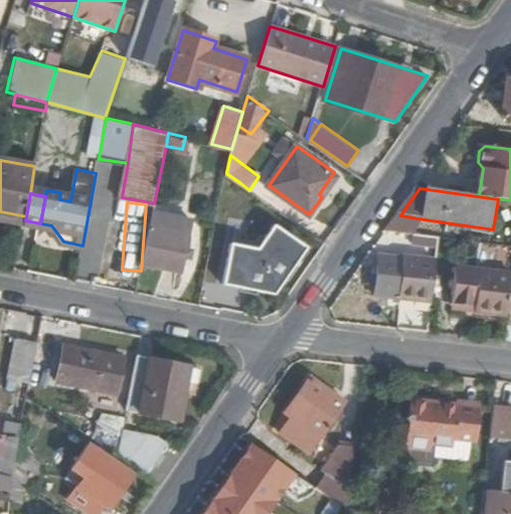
[(152,211),(142,263),(182,271),(192,219),(152,211)]
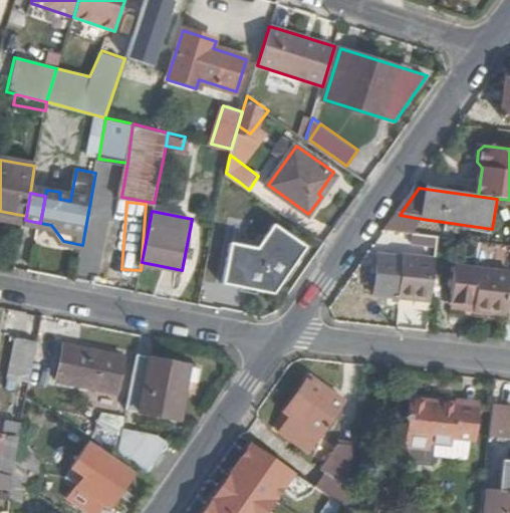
[(400,215),(387,234),(403,235),(416,218),(400,215)]
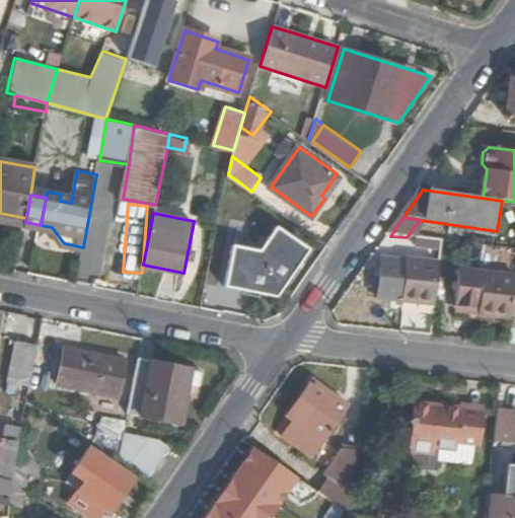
[(235,244),(227,286),(277,295),(310,247),(277,224),(263,248),(235,244)]
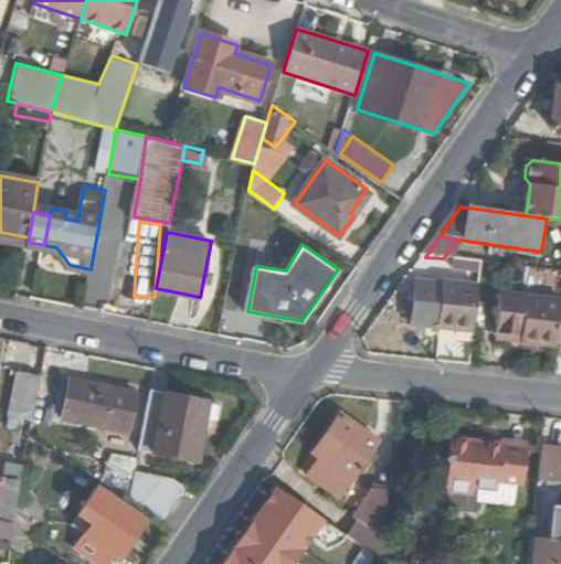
[(415,291),(412,327),(475,333),(480,286),(443,283),(442,288),(435,287),(435,294),(415,291)]
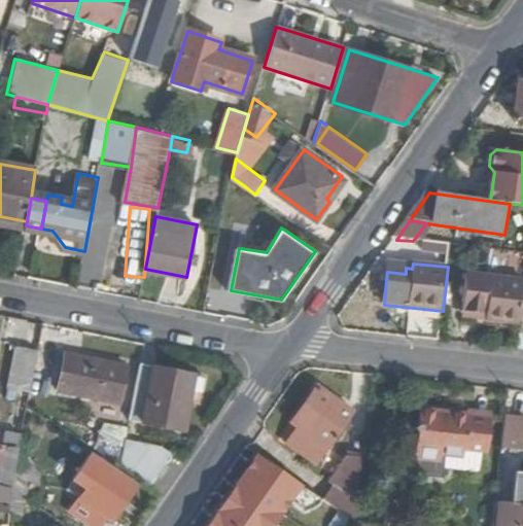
[(522,280),(468,274),(465,310),(489,313),(488,321),(522,324),(522,280)]
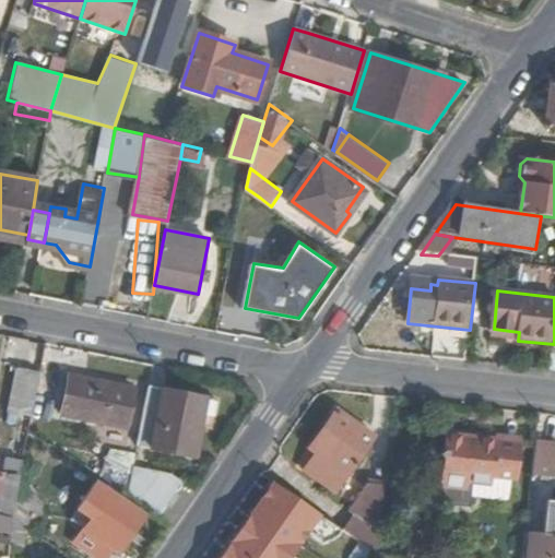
[(494,329),(492,339),(518,341),(519,332),(494,329)]
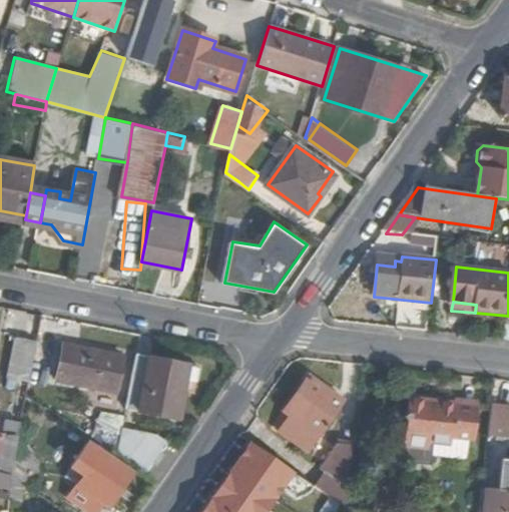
[(22,340),(14,380),(32,384),(40,343),(22,340)]
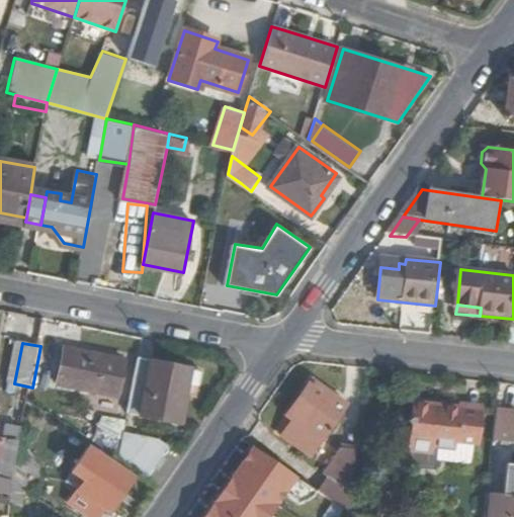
[(68,347),(60,385),(119,398),(126,360),(68,347)]
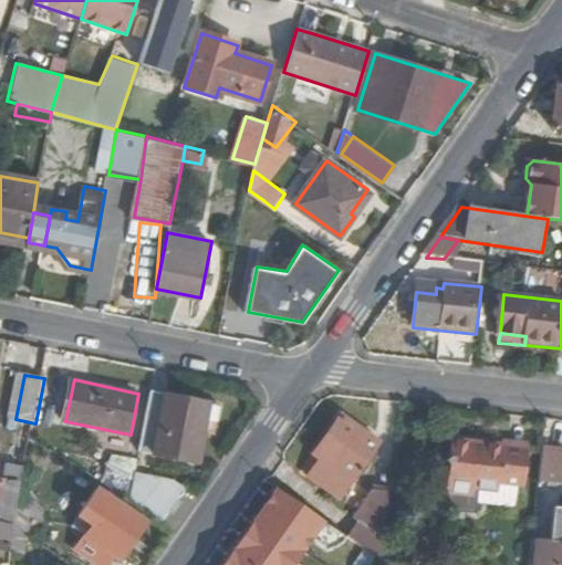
[(155,391),(141,450),(198,462),(206,431),(211,404),(155,391)]
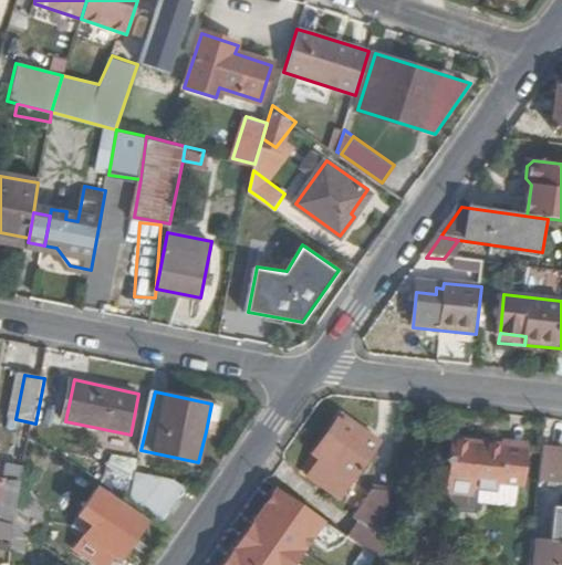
[(211,404),(206,431),(216,433),(222,406),(211,404)]
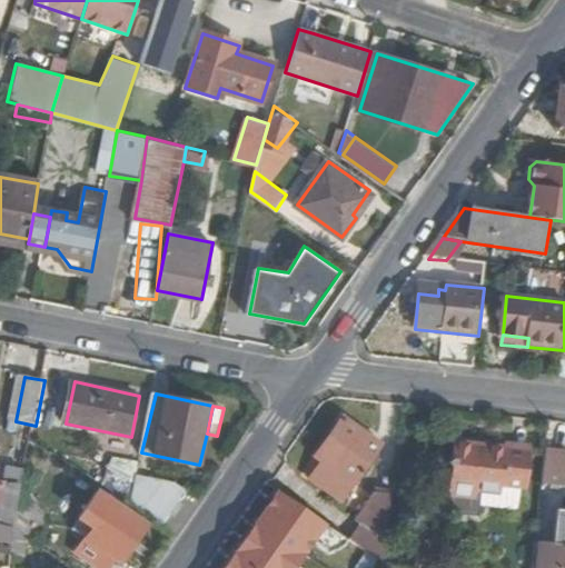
[(346,422),(317,464),(325,469),(313,485),(346,508),(378,461),(372,457),(379,446),(346,422)]
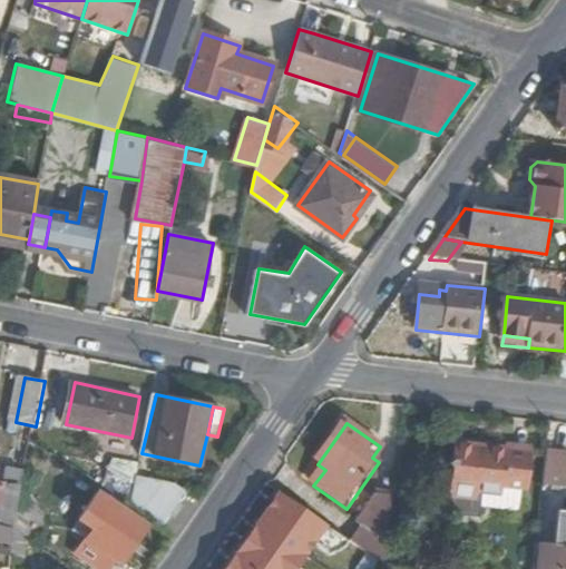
[(380,447),(372,458),(379,462),(387,451),(380,447)]
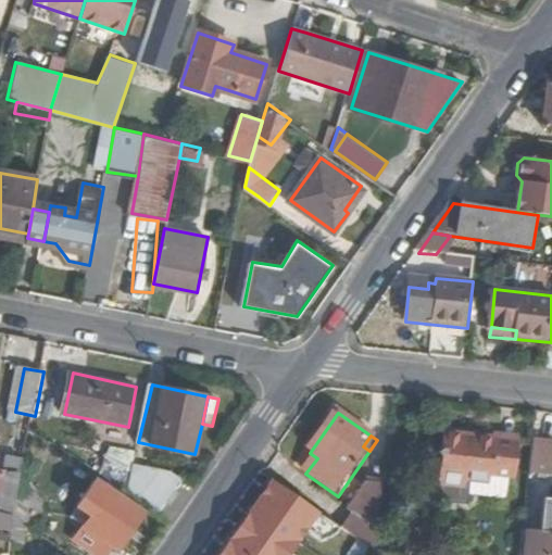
[(433,453),(427,499),(469,504),(471,499),(472,483),(488,486),(488,477),(509,479),(514,479),(518,439),(494,437),(493,441),(444,436),(442,454),(433,453)]
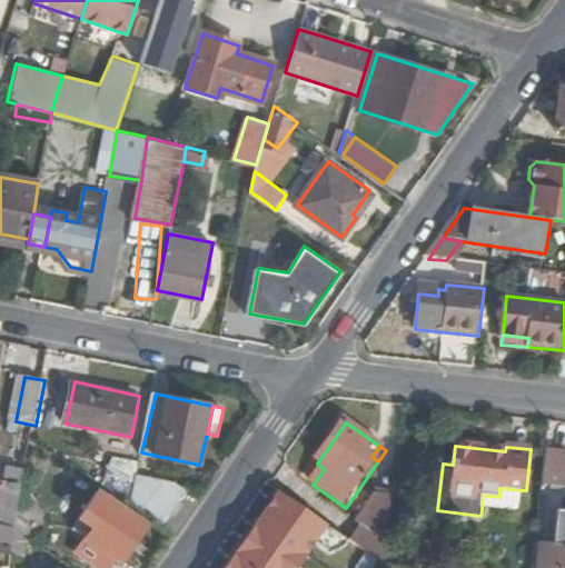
[(545,451),(541,487),(564,489),(564,454),(545,451)]
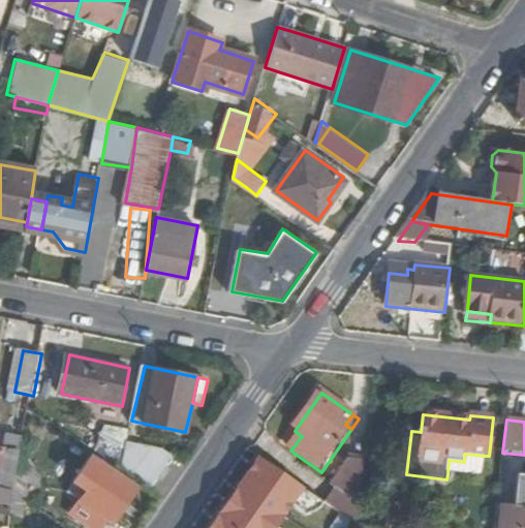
[(0,445),(0,485),(16,487),(25,436),(7,433),(4,446),(0,445)]
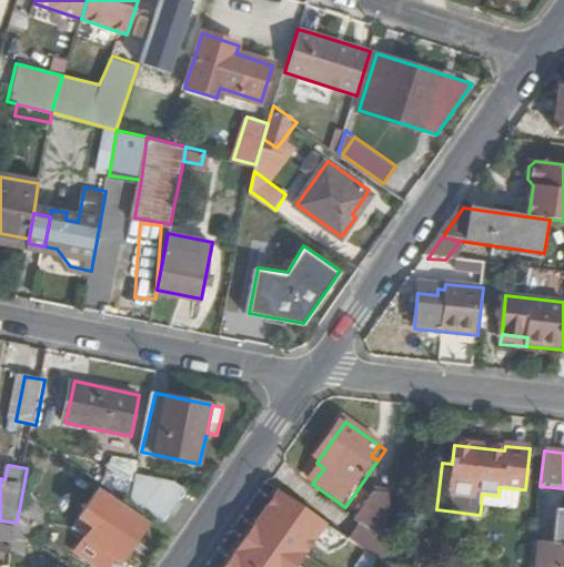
[(136,474),(130,499),(163,522),(185,488),(172,481),(136,474)]
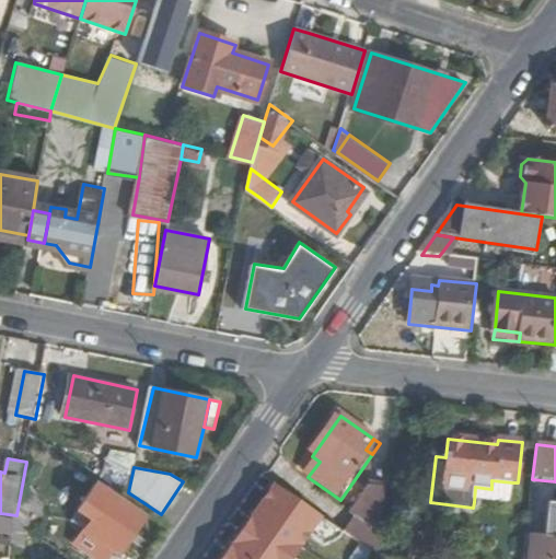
[(475,487),(474,502),(510,505),(512,482),(491,480),(491,489),(475,487)]
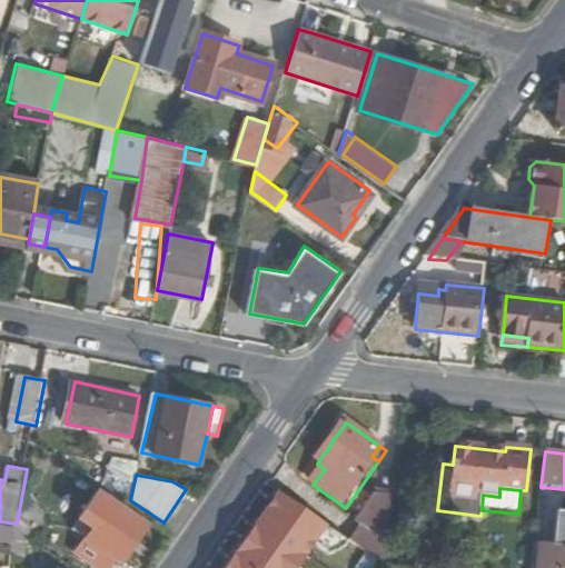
[(363,528),(387,545),(393,500),(376,498),(357,525),(363,528)]
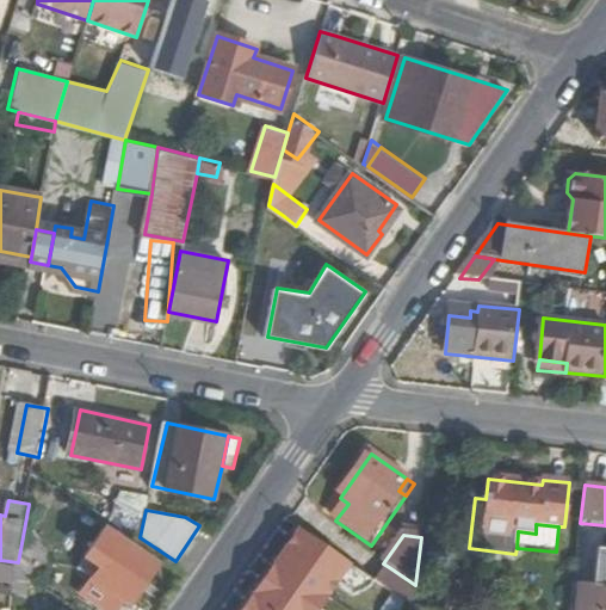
[(123,537),(96,575),(135,603),(161,565),(123,537)]
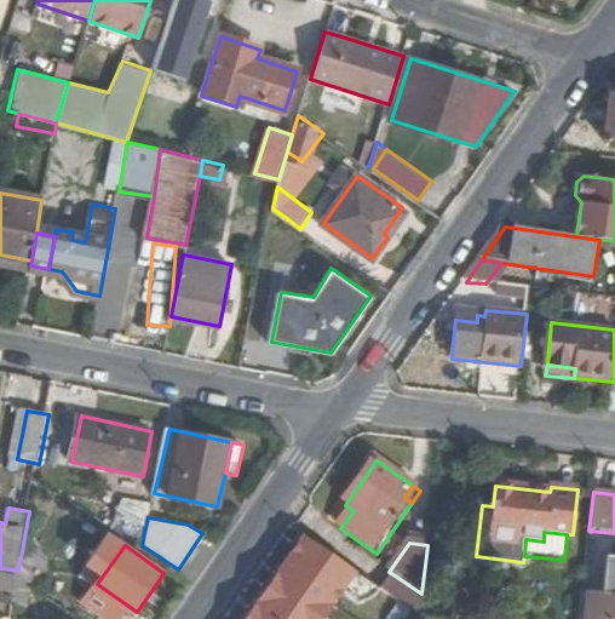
[(320,618),(328,607),(277,572),(243,618),(320,618)]
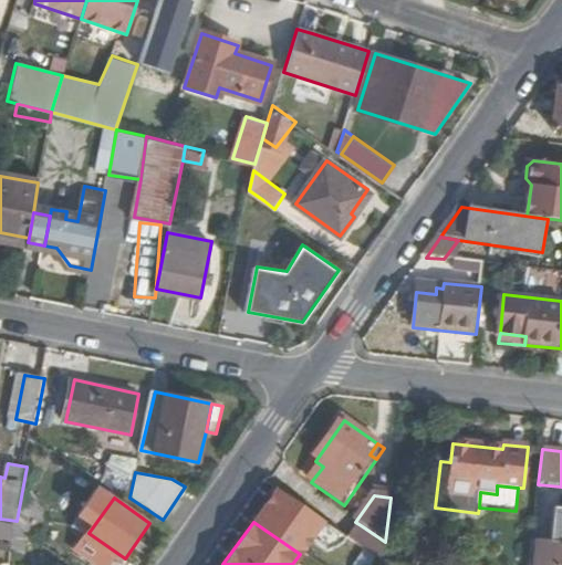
[(361,525),(347,544),(374,563),(382,564),(385,542),(361,525)]
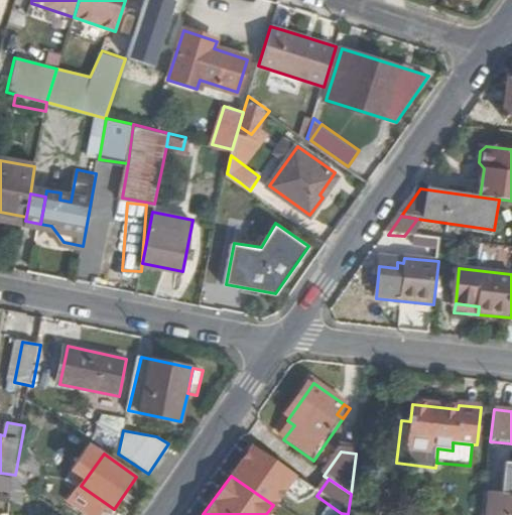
[(485,484),(484,493),(511,496),(511,484),(508,484),(507,487),(485,484)]
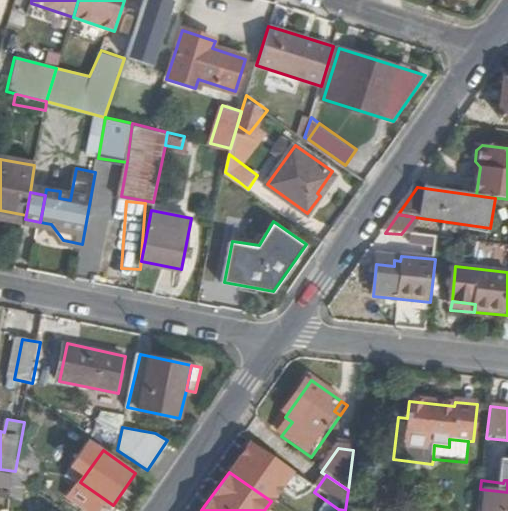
[(507,492),(480,489),(477,510),(507,510),(507,492)]
